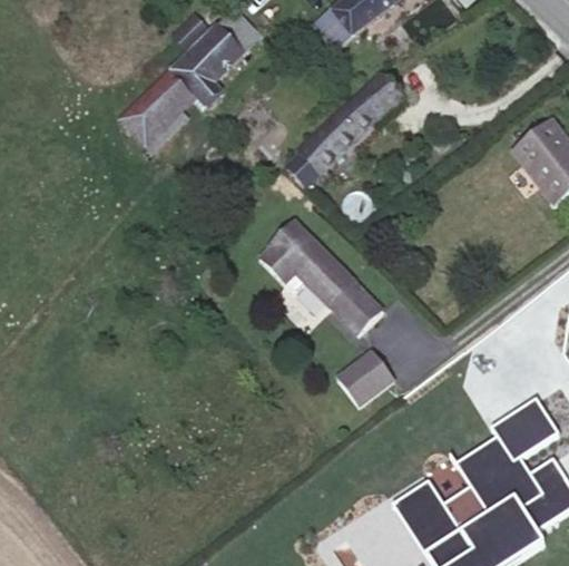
[(345,0),(316,22),(337,47),(396,0),(345,0)]
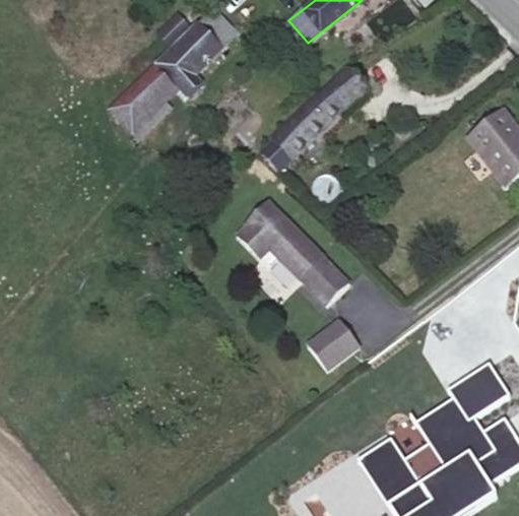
[(238,31),(213,6),(156,62),(190,94),(203,81),(195,74),(238,31)]
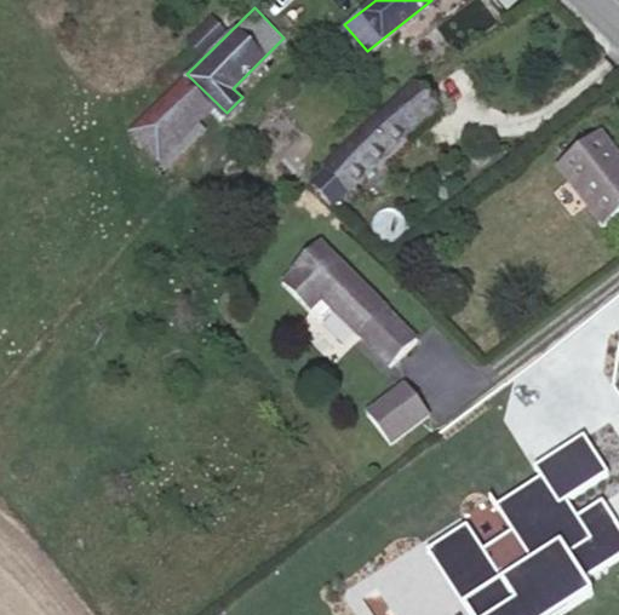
[(212,105),(184,78),(132,128),(159,156),(212,105)]
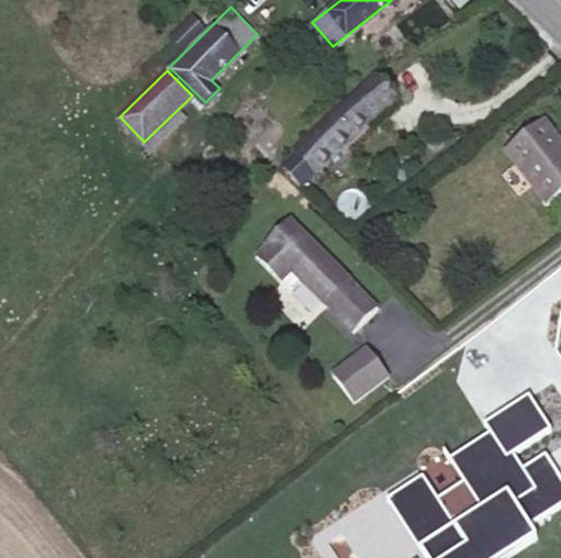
[(382,104),(363,84),(318,124),(282,162),(302,182),(382,104)]
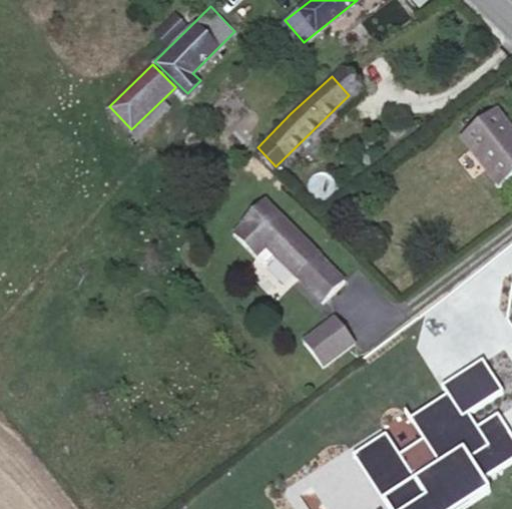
[(511,125),(497,107),(459,137),(500,185),(511,175),(511,125)]
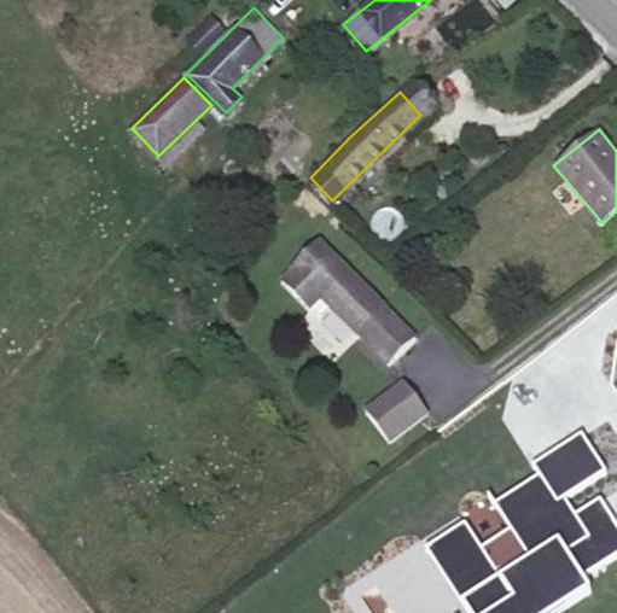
[(385,304),(320,239),(291,267),(294,268),(283,280),(310,307),(321,296),(359,331),(360,331),(389,361),(415,334),(385,305),(385,304)]
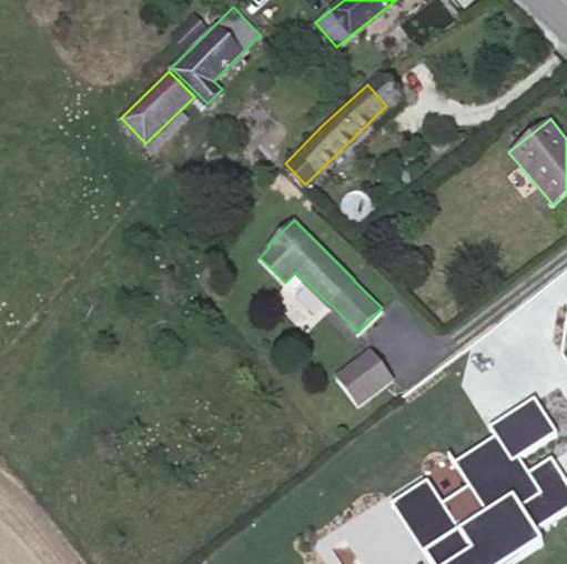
[(373,350),(338,378),(360,404),(395,378),(373,350)]
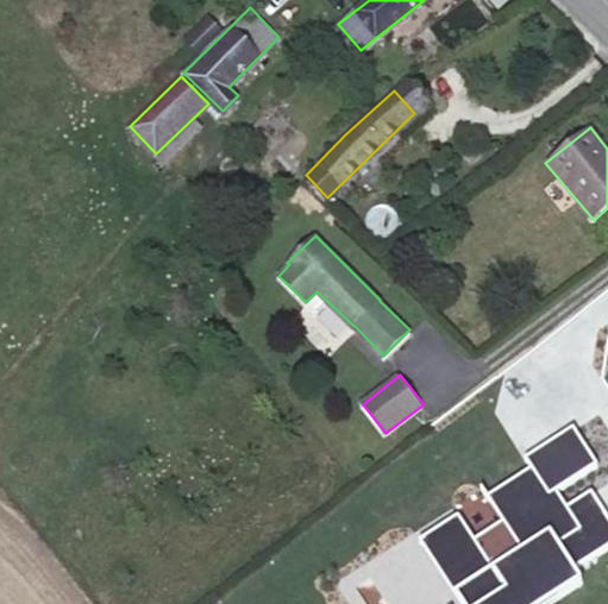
[(607,483),(603,478),(584,491),(603,518),(607,515),(607,483)]
